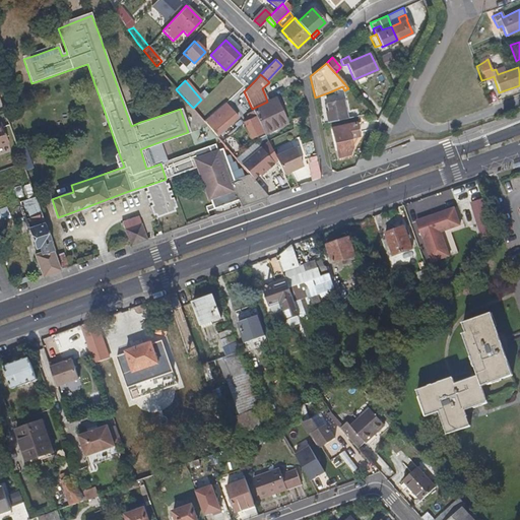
[(303,96),(301,86),(294,88),(296,98),(303,96)]
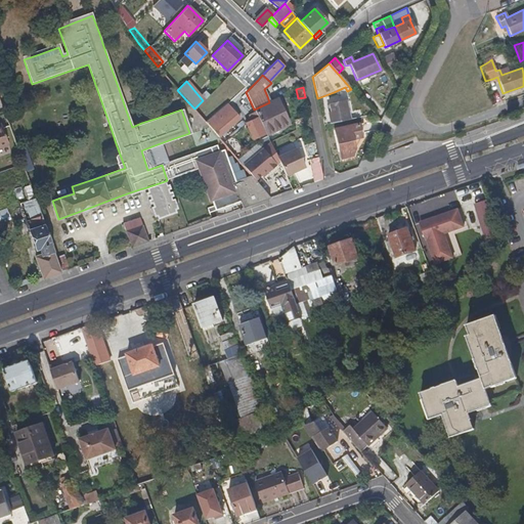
[(198,110),(206,101),(204,99),(203,100),(195,107),(198,110)]
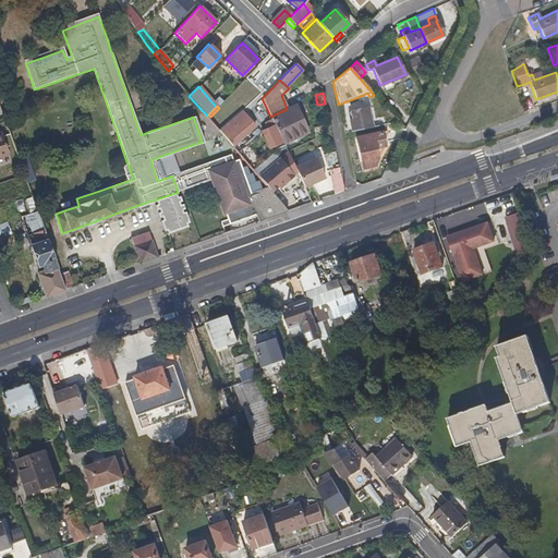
[(307,133),(294,106),(287,109),(270,117),(275,125),(282,142),(283,144),(307,133)]
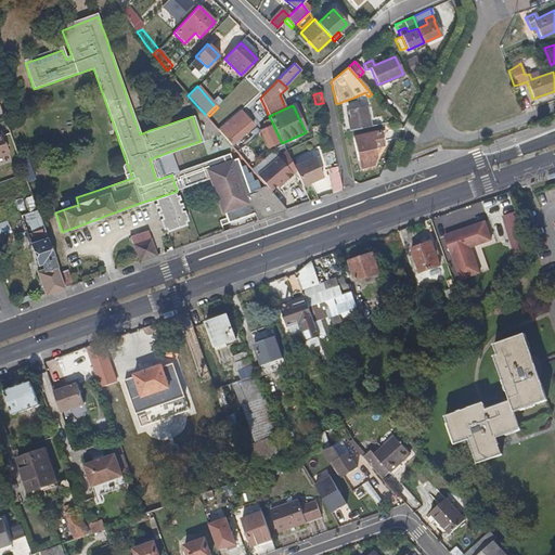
[(370,127),(365,108),(348,113),(349,114),(350,120),(347,121),(349,131),(358,129),(370,127)]
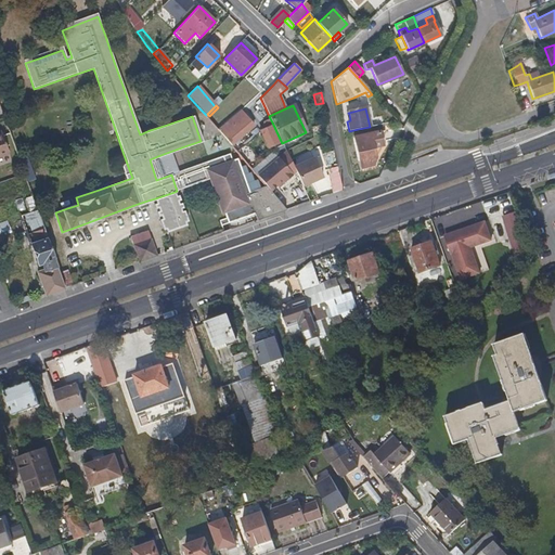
[(250,128),(244,121),(247,119),(241,112),(218,130),(231,144),(250,128)]
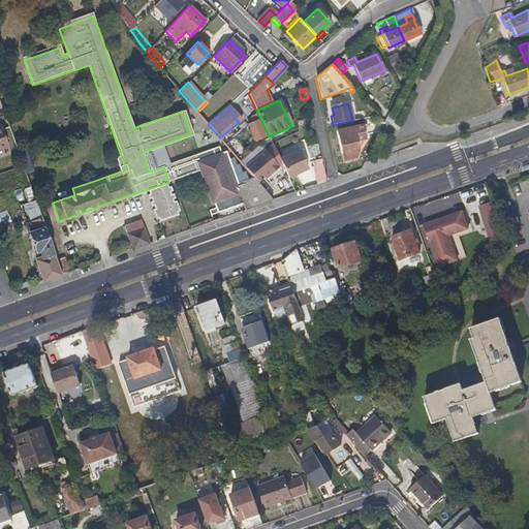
[(268,134),(260,119),(249,124),(256,139),(268,134)]
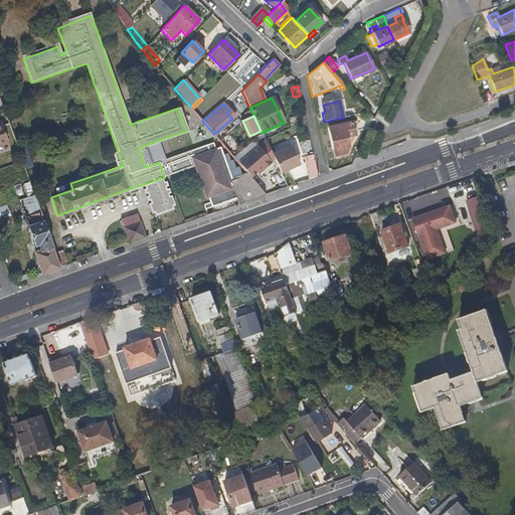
[(0,145),(8,143),(1,122),(0,122),(0,145)]
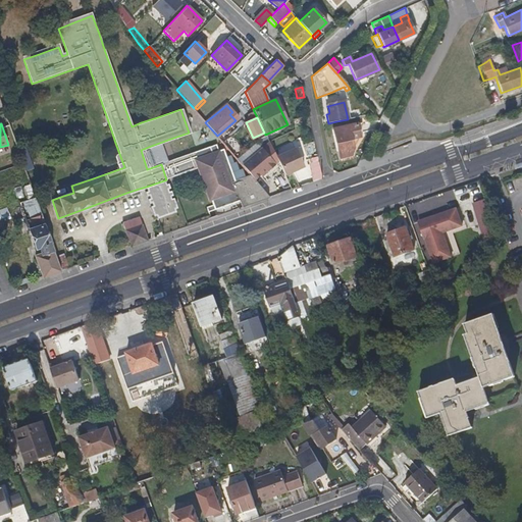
[(359,137),(356,124),(332,129),(334,138),(336,151),(338,158),(351,155),(352,148),(350,139),(359,137)]
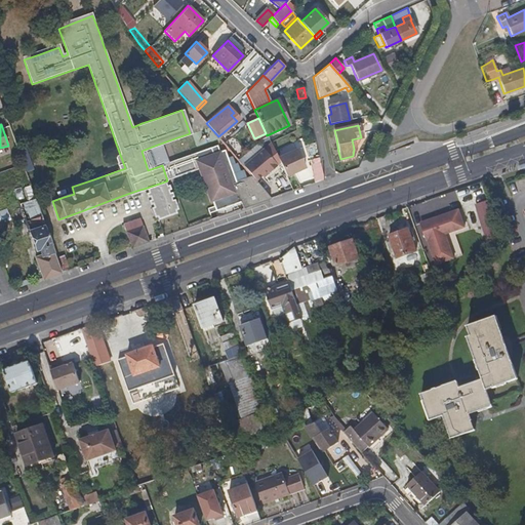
[(269,196),(260,187),(254,179),(252,177),(239,183),(231,185),(227,175),(223,162),(219,154),(213,155),(210,148),(202,151),(191,155),(170,162),(162,165),(167,180),(179,176),(198,170),(204,185),(209,201),(228,196),(233,194),(234,196),(236,197),(238,197),(242,208),(257,202),(269,196)]
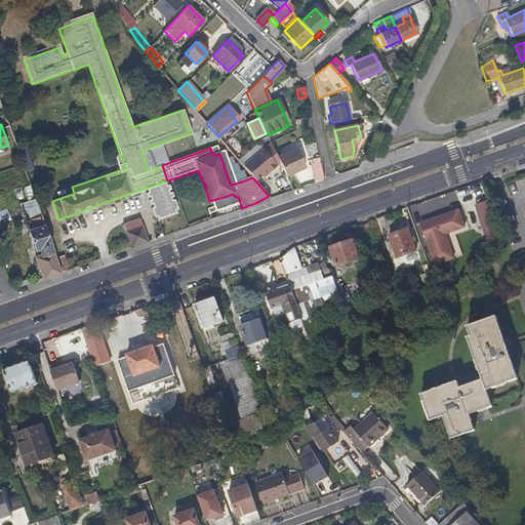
[(33,169),(26,149),(17,151),(18,153),(22,162),(25,171),(33,169)]
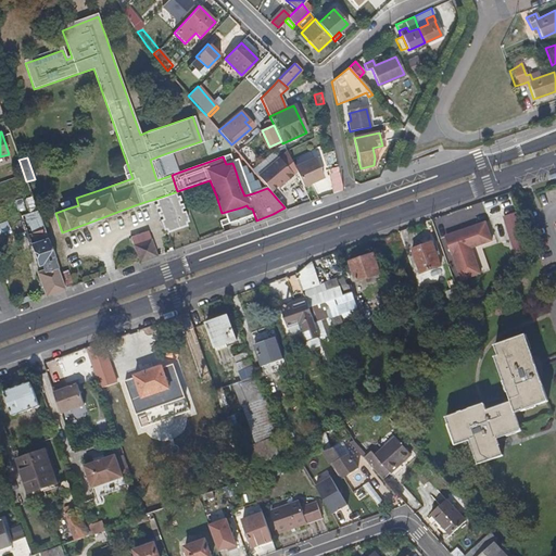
[(291,173),(279,158),(256,175),(267,188),(269,190),(282,180),(283,182),(292,176),(290,174),(291,173)]
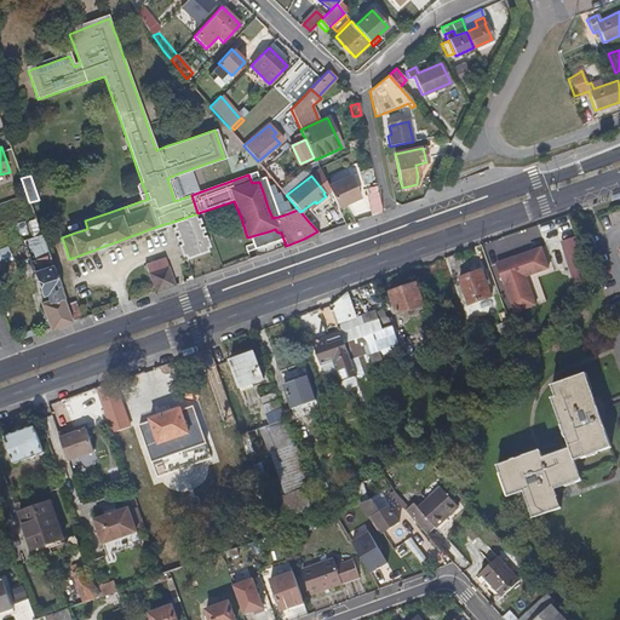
[(361,197),(351,176),(327,185),(337,207),(361,197)]
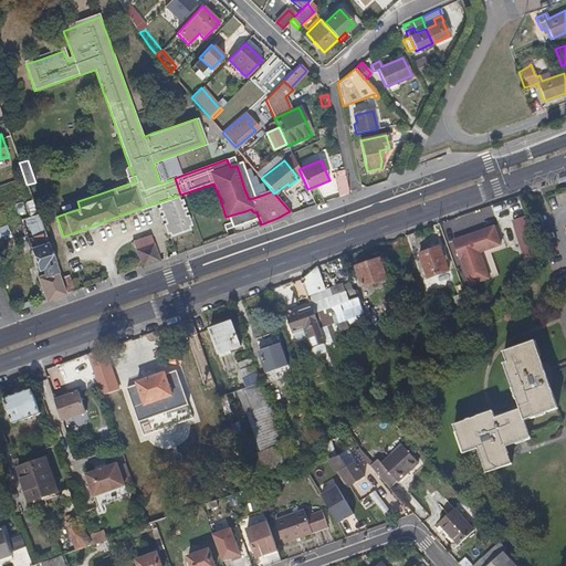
[(348,194),(343,169),(336,171),(337,176),(334,177),(339,197),(348,194)]
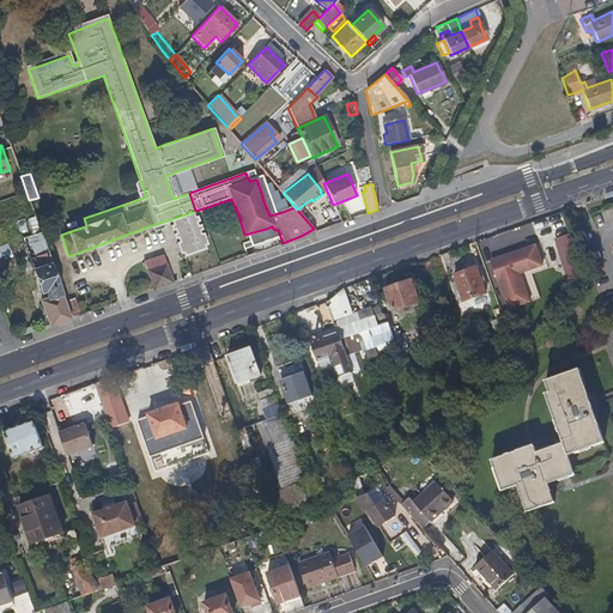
[(207,243),(204,232),(200,234),(199,230),(202,230),(200,224),(198,224),(196,222),(199,220),(198,216),(194,217),(193,212),(171,219),(173,224),(170,225),(173,230),(175,230),(176,232),(174,234),(175,238),(177,238),(178,241),(176,242),(180,254),(183,253),(184,256),(206,248),(205,244),(207,243)]
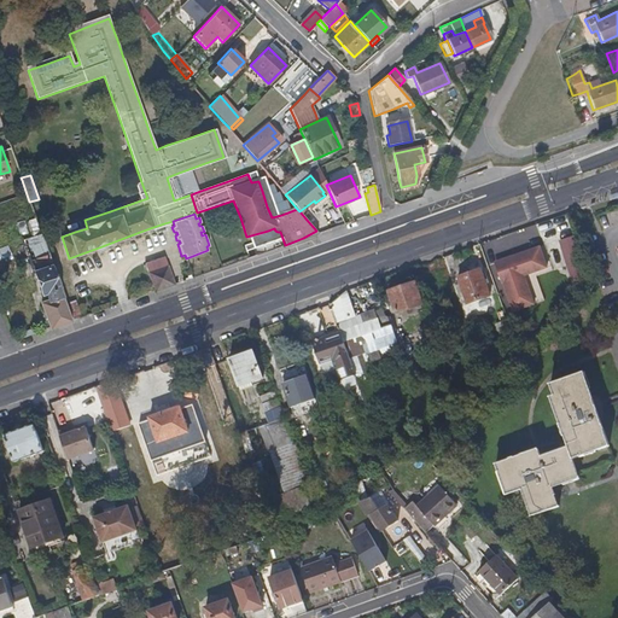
[(59,284),(51,261),(44,243),(41,234),(30,238),(38,258),(35,258),(40,272),(36,273),(45,293),(48,292),(51,299),(42,303),(51,328),(73,321),(71,320),(66,307),(59,284)]
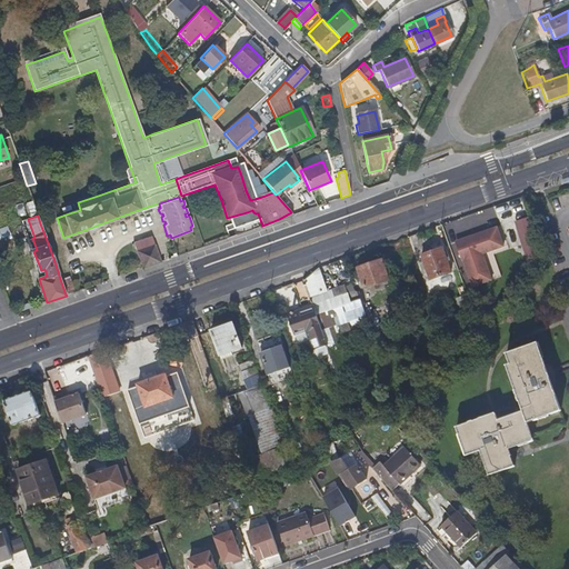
[(508,246),(500,225),(496,227),(502,247),(508,246)]
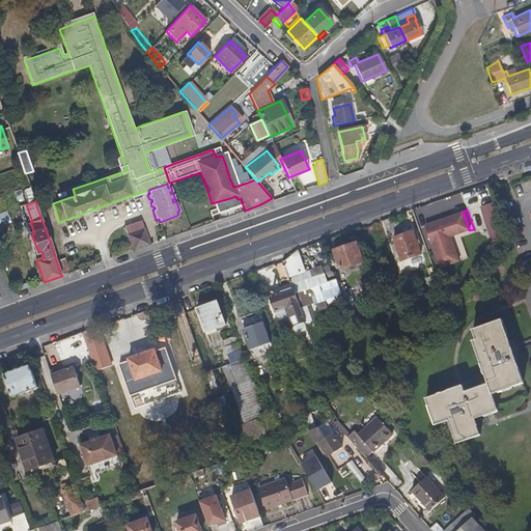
[(469,230),(463,212),(445,218),(423,225),(430,244),(432,244),(449,238),(469,230)]
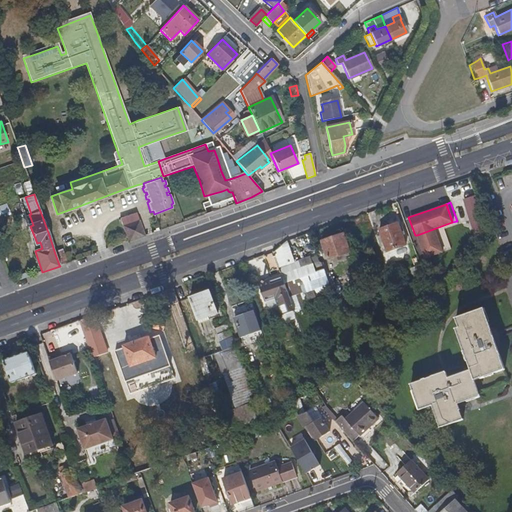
[(142,230),(138,220),(142,219),(140,214),(137,215),(136,213),(121,218),(128,241),(140,237),(147,234),(145,229),(142,230)]
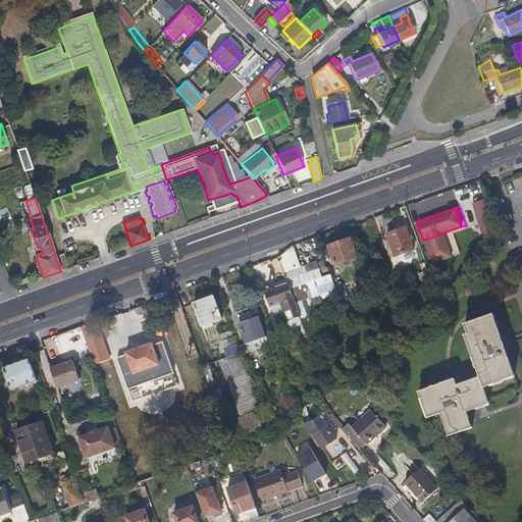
[(408,235),(405,227),(385,233),(394,257),(413,250),(410,240),(408,235)]
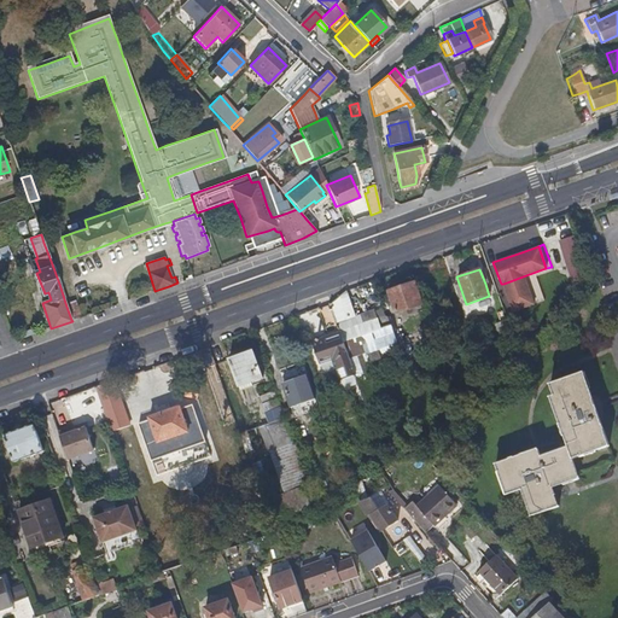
[(534,307),(523,277),(503,284),(513,313),(534,307)]
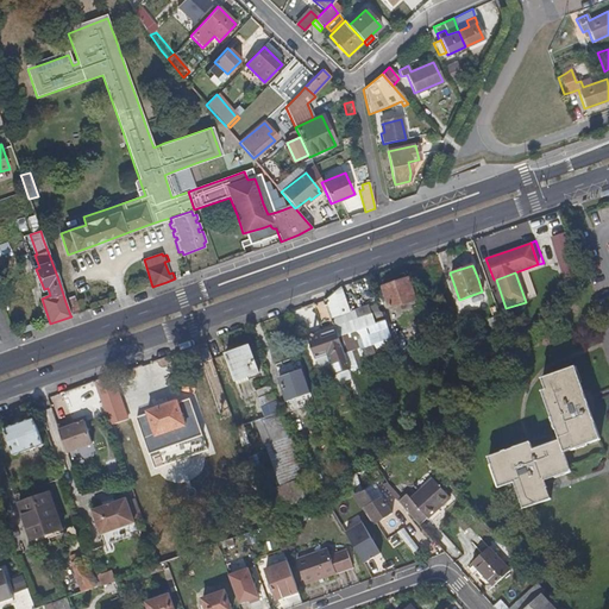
[(415,300),(408,278),(382,288),(389,308),(403,303),(403,307),(408,306),(407,302),(415,300)]
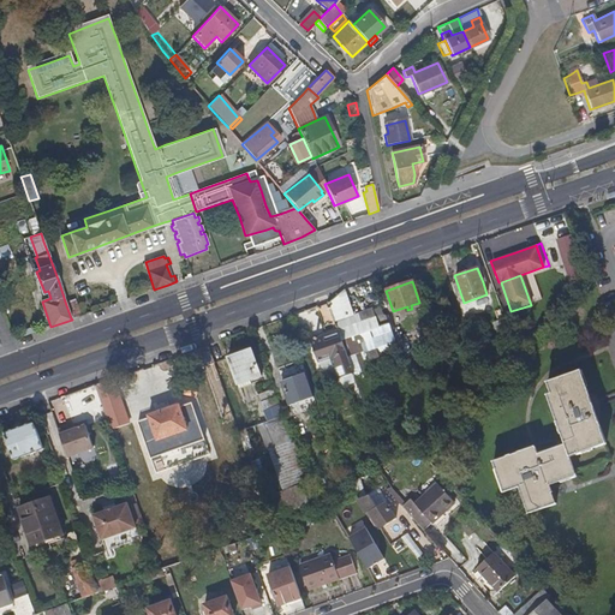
[(394,342),(386,317),(381,315),(374,317),(371,309),(345,318),(336,296),(329,302),(332,311),(339,330),(340,333),(345,346),(354,374),(364,402),(382,396),(375,377),(369,360),(378,357),(378,356),(396,350),(394,342)]
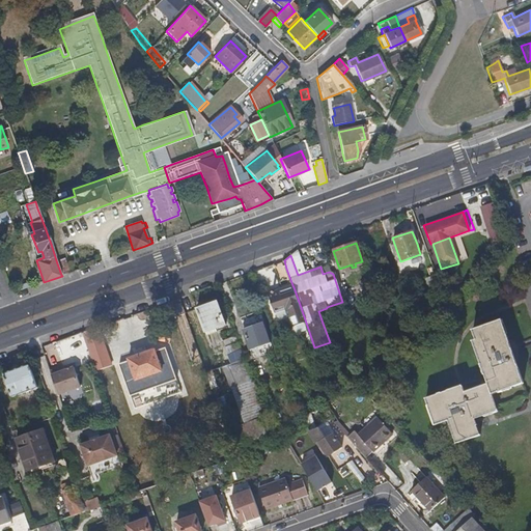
[(306,323),(298,299),(294,287),(278,292),(278,290),(269,294),(275,312),(286,308),(289,317),(294,327),(306,323)]
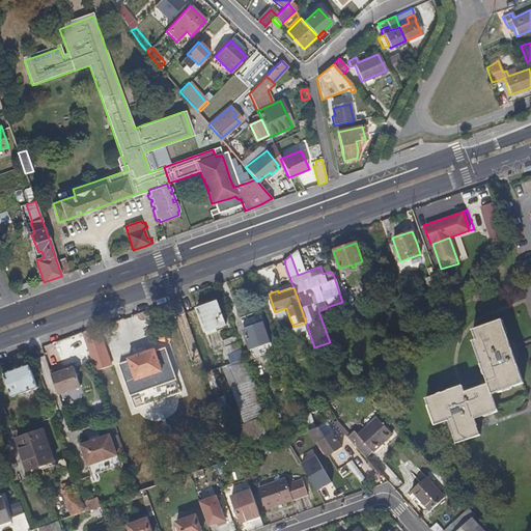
[(182,309),(178,300),(169,303),(172,312),(182,309)]
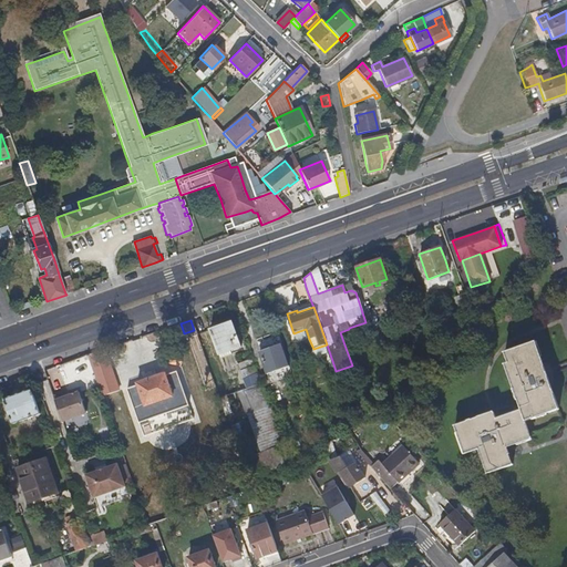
[(241,348),(233,322),(209,330),(218,356),(241,348)]
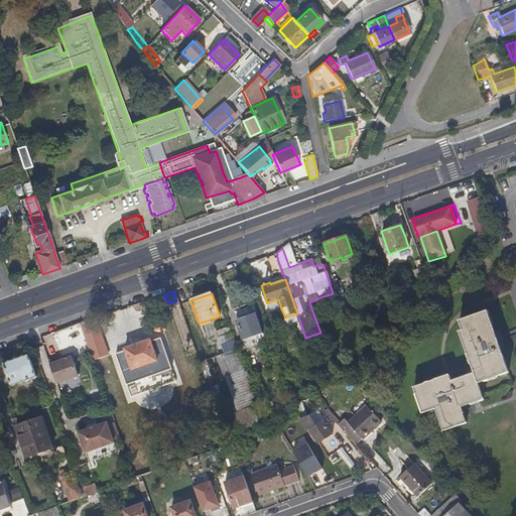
[(281,308),(278,299),(267,303),(270,312),(281,308)]
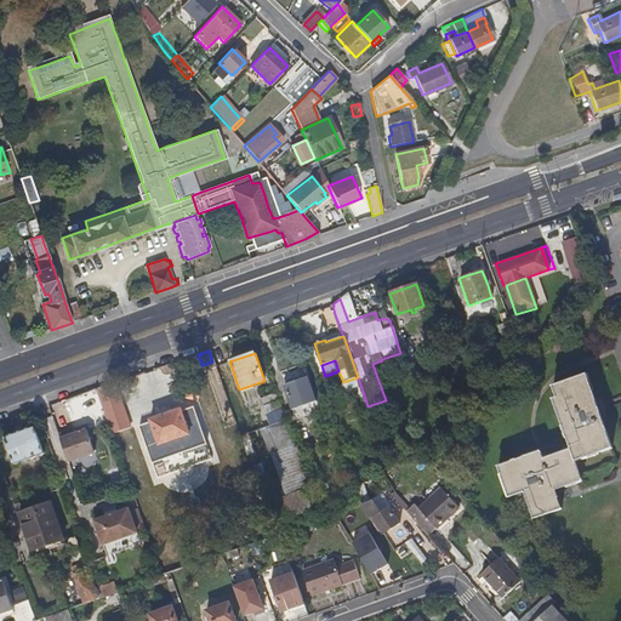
[(592,392),(587,375),(582,377),(588,393),(592,392)]
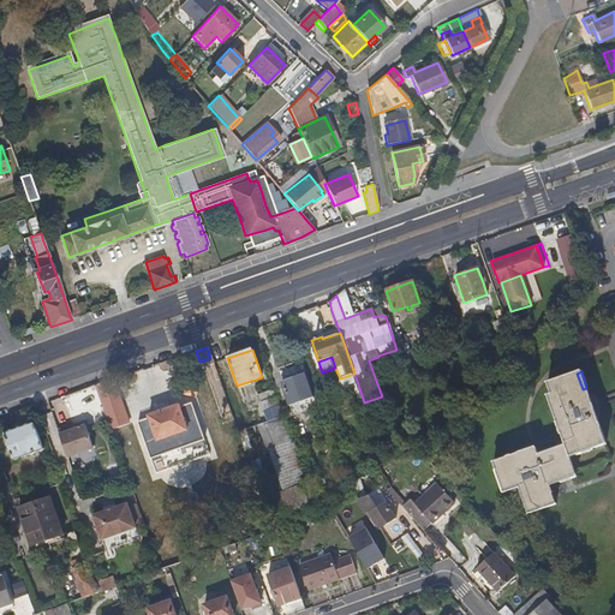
[(314,396),(305,374),(281,383),(290,406),(314,396)]
